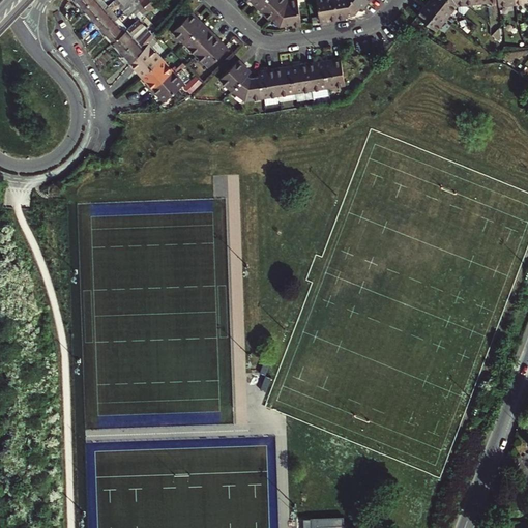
[(71,0),(81,10),(92,0),(71,0)]
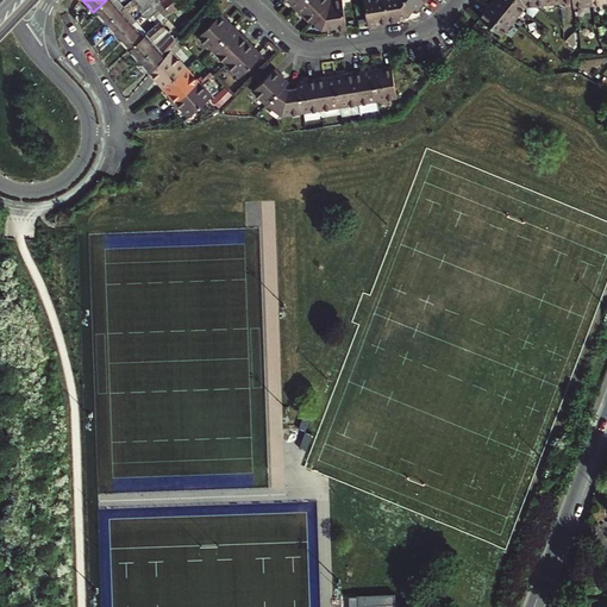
[(110,0),(106,0),(93,12),(105,25),(120,11),(110,0)]
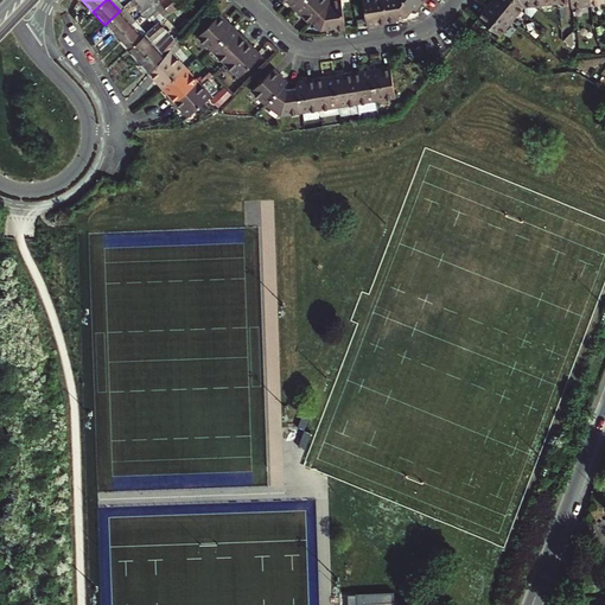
[(304,0),(282,0),(294,11),(304,0)]
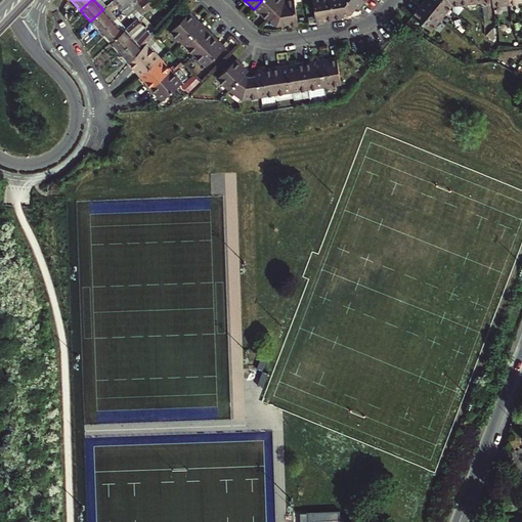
[(284,1),(281,0),(262,0),(254,9),(265,20),(267,18),(284,1)]
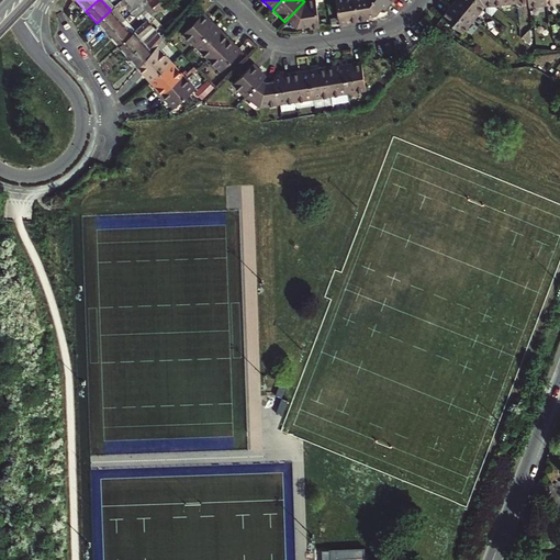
[(314,0),(313,0),(304,1),(287,20),(297,30),(309,28),(310,30),(320,28),(314,0)]
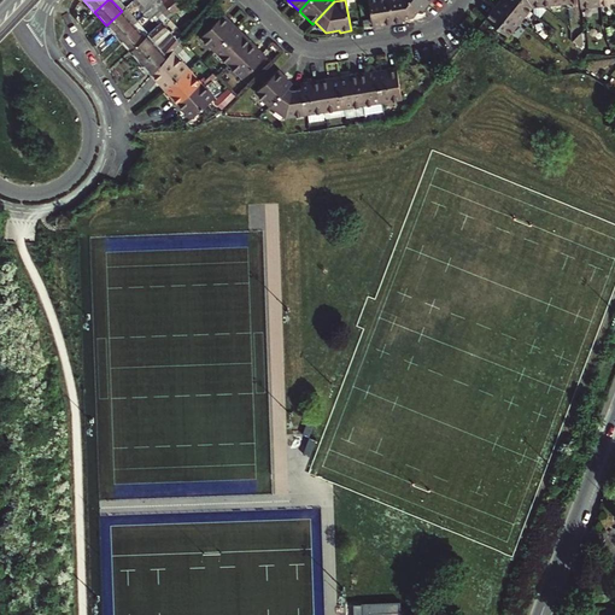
[(386,0),(365,0),(372,29),(391,25),(386,0)]
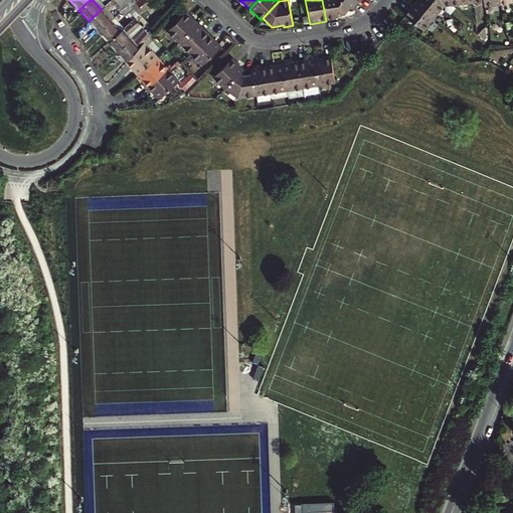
[(348,9),(337,0),(322,0),(326,21),(335,20),(334,17),(342,16),(348,9)]
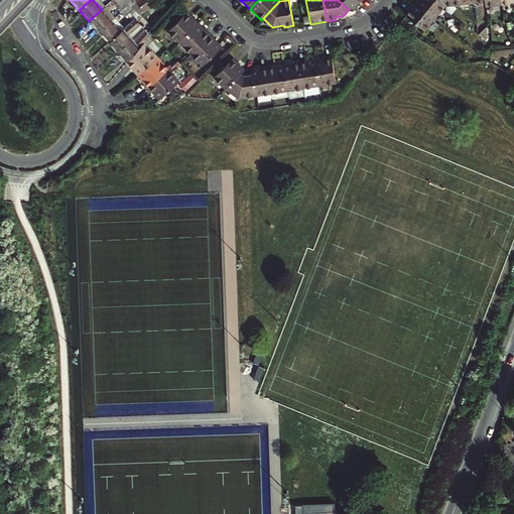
[(338,0),(349,9),(352,11),(360,0),(338,0)]
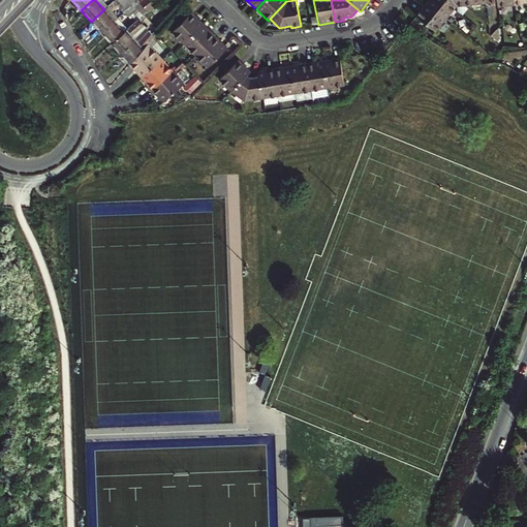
[(428,0),(424,4),(443,21),(454,7),(443,0),(428,0)]
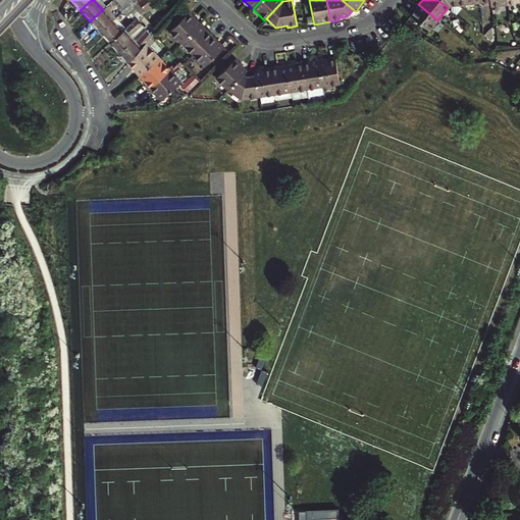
[(504,0),(487,0),(488,3),(488,9),(506,7),(504,0)]
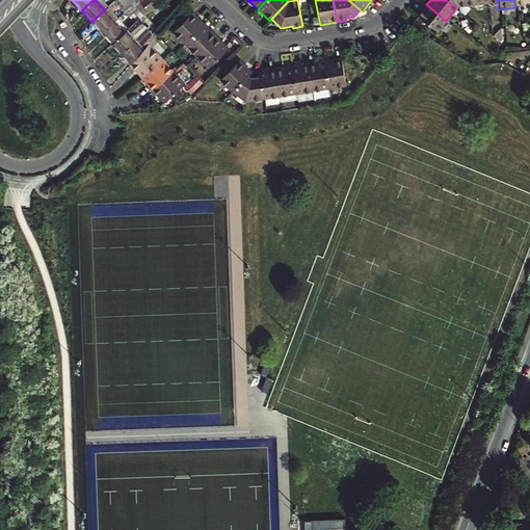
[(446,21),(426,4),(416,17),(435,33),(446,21)]
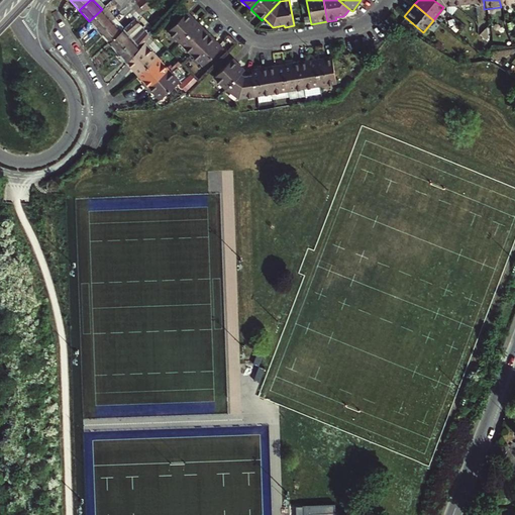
[(112,20),(102,9),(89,21),(99,32),(112,20)]
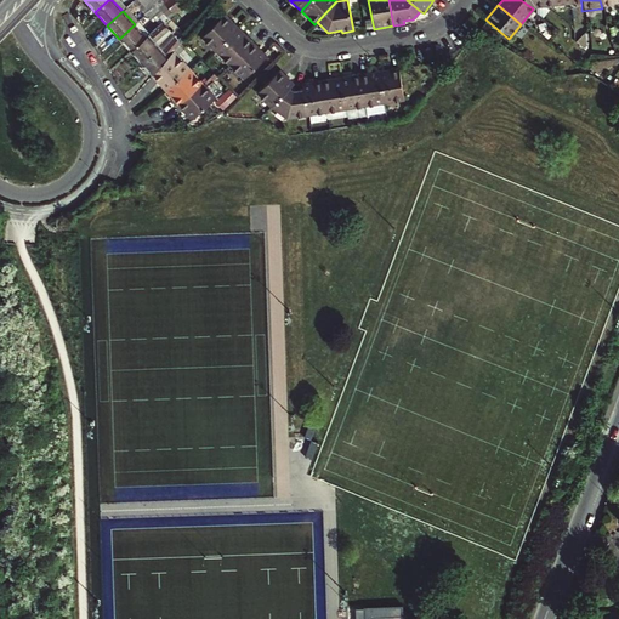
[(200,39),(215,54),(237,30),(223,16),(200,39)]
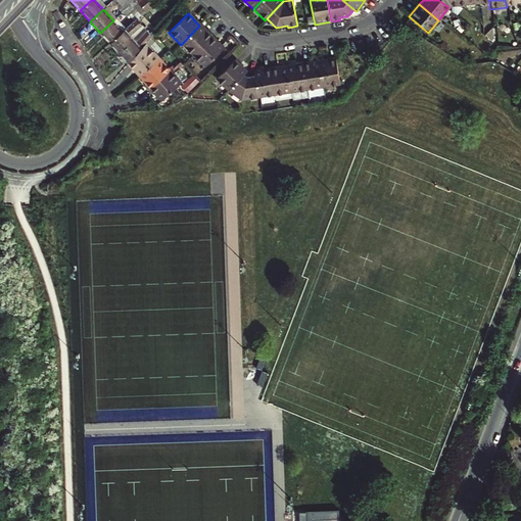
[(141,26),(136,19),(124,32),(110,44),(119,53),(135,39),(132,36),(141,26)]
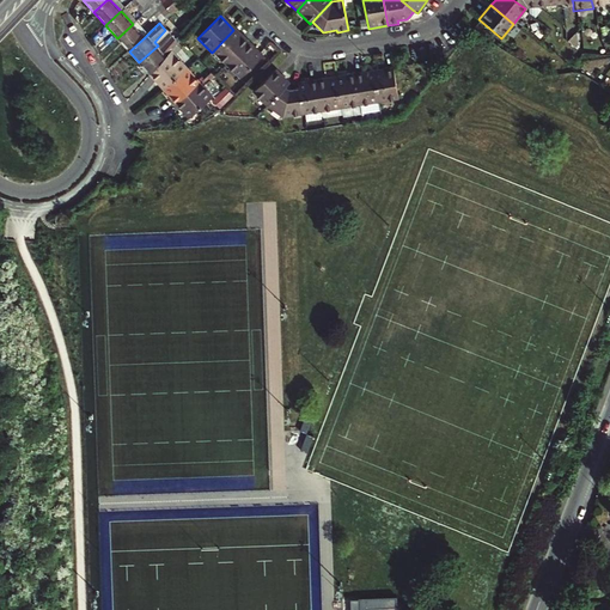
[(145,37),(133,24),(117,38),(129,52),(145,37)]
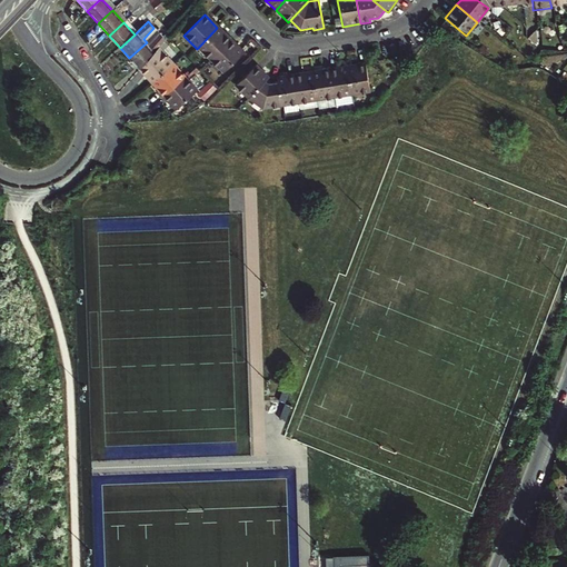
[(143,39),(147,42),(157,30),(153,28),(143,39)]
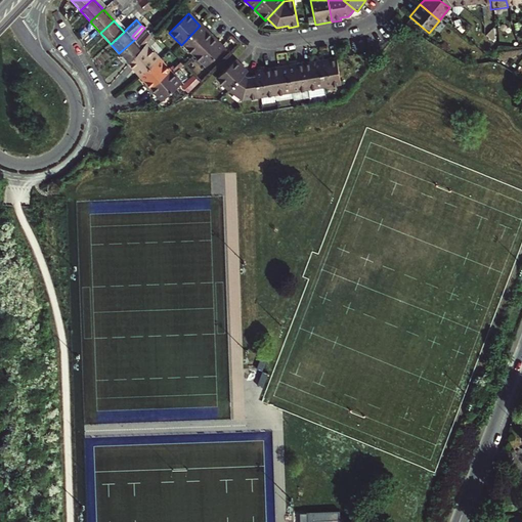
[(192,56),(212,37),(200,26),(181,45),(192,56)]
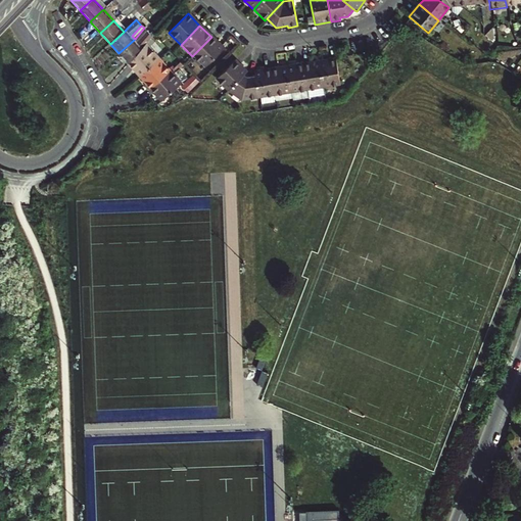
[(138,42),(135,39),(119,53),(129,63),(146,43),(153,35),(156,31),(151,27),(147,31),(138,42)]
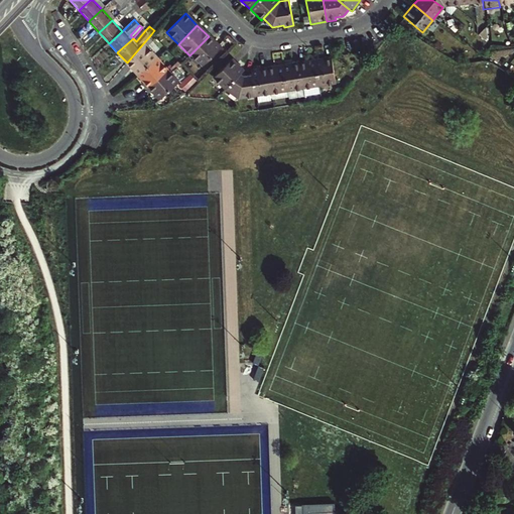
[(145,30),(142,27),(133,38),(136,41),(145,30)]
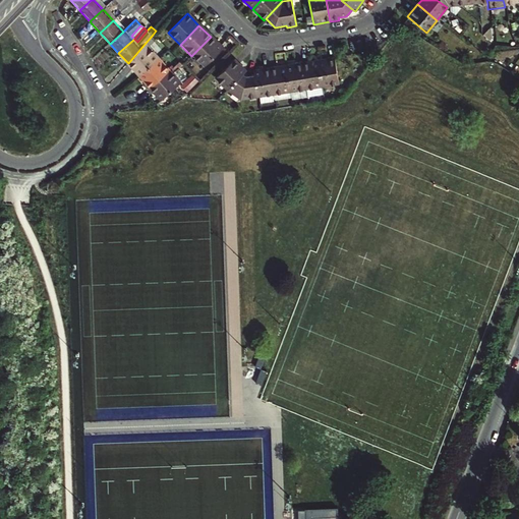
[(223,49),(211,37),(191,56),(204,68),(223,49)]
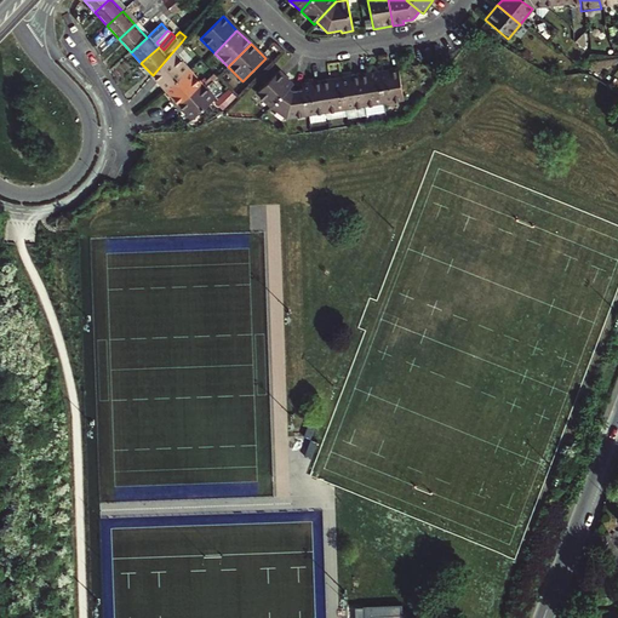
[(173,51),(153,75),(166,91),(189,69),(173,51)]
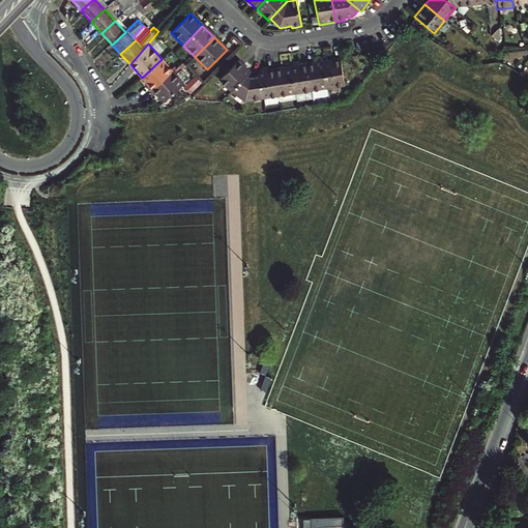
[(173,71),(162,59),(142,78),(152,90),(173,71)]
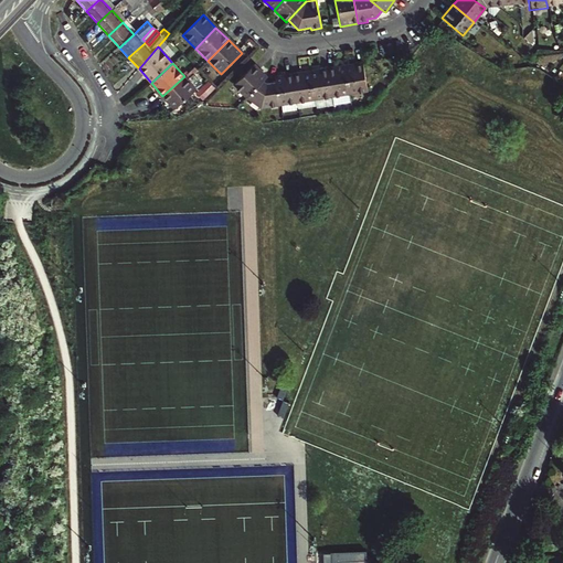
[(362,64),(344,67),(349,96),(367,93),(362,64)]
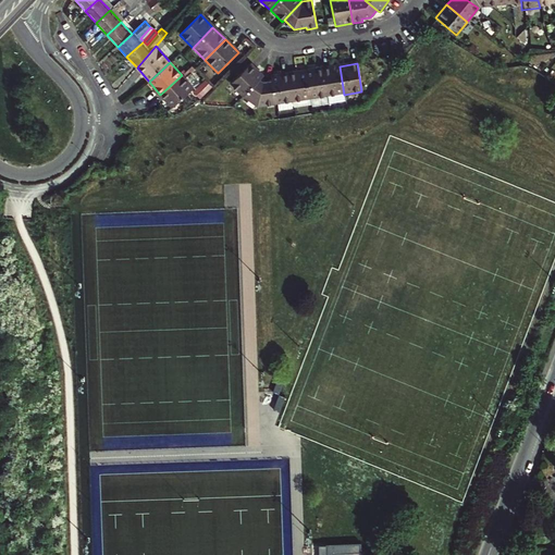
[(258,82),(262,76),(250,64),(230,85),(243,97),(258,82)]
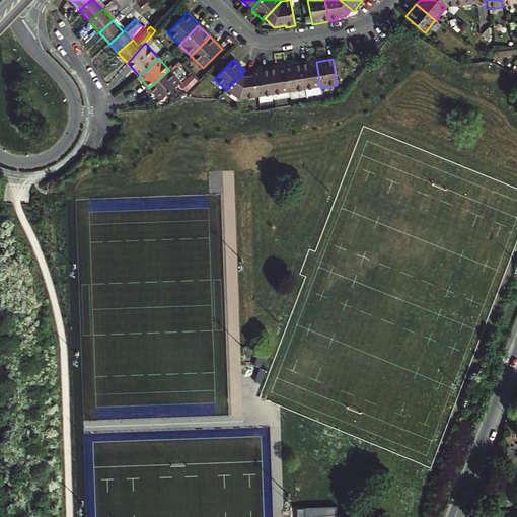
[(320,88),(316,62),(300,64),(304,90),(320,88)]
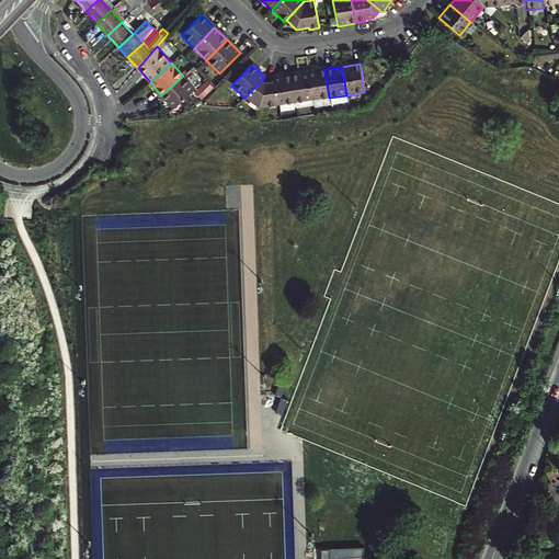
[(329,98),(324,69),(307,72),(311,101),(329,98)]
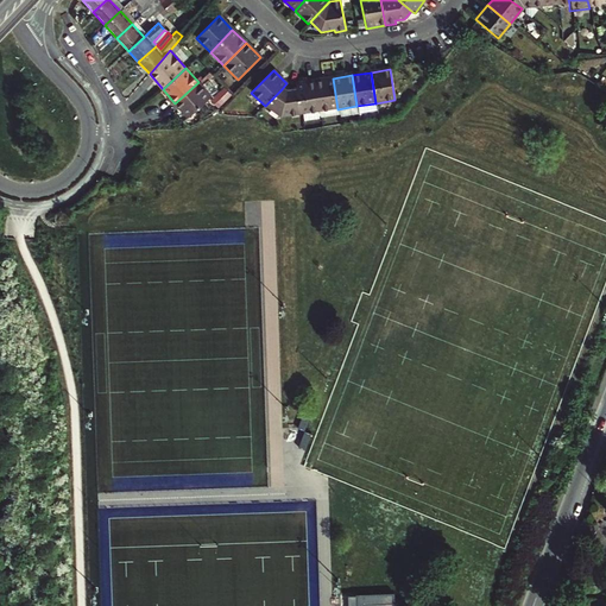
[(333,79),(315,81),(320,112),(338,109),(333,79)]
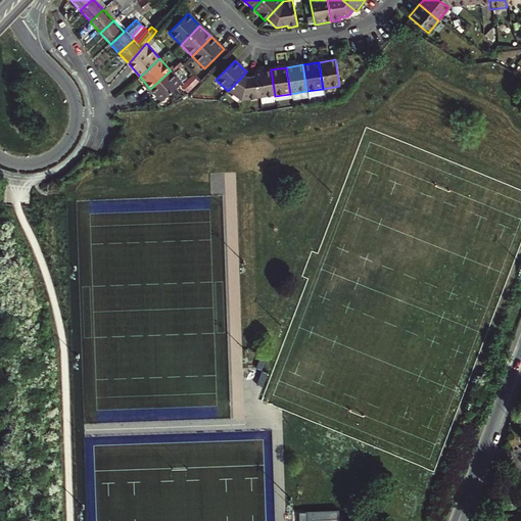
[(173,74),(171,70),(150,89),(161,100),(187,78),(179,68),(173,74)]
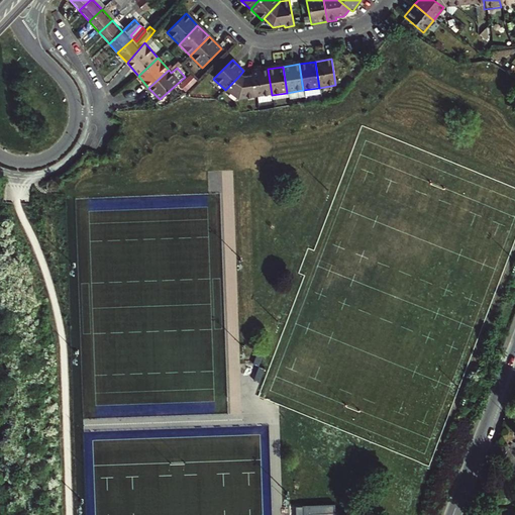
[(272,95),(268,69),(251,71),(252,77),(253,86),(255,97),(272,95)]
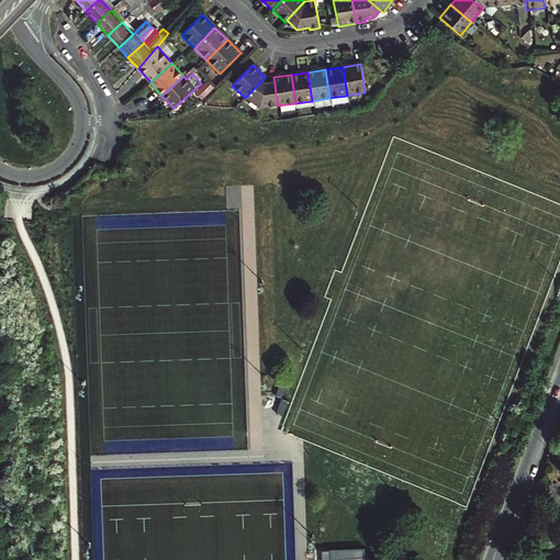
[(260,109),(278,105),(276,93),(275,84),(265,85),(260,82),(245,98),(260,109)]
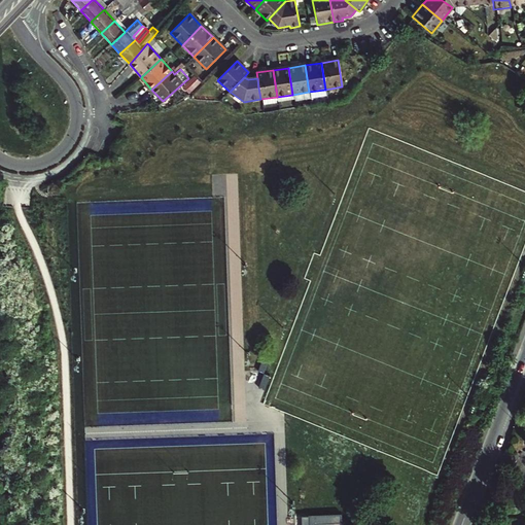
[(340,524),(340,515),(307,517),(307,524),(340,524)]
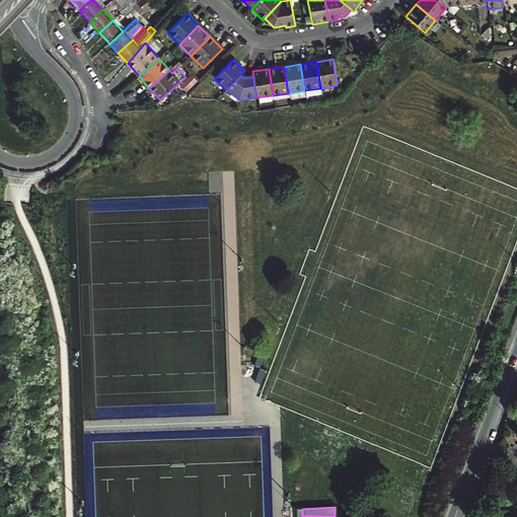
All buildings are outlined.
